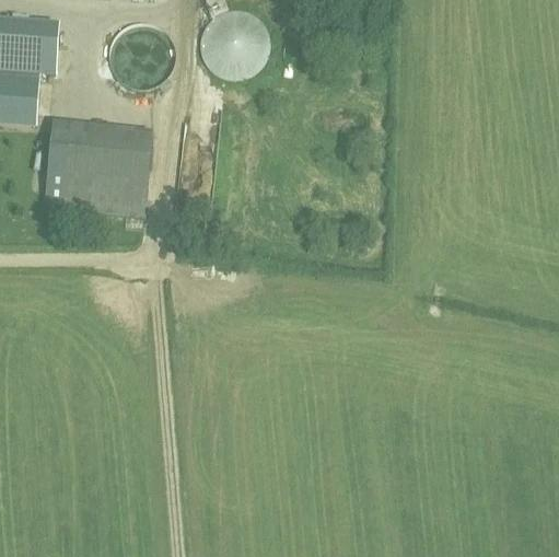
[(200,47),(202,57),(208,68),(216,74),(222,78),(231,80),(243,79),(253,74),(261,68),(267,61),(269,50),(268,39),(267,32),(264,24),(256,16),(246,12),(235,10),(224,13),(210,21),(202,31),(201,36),(200,47)]
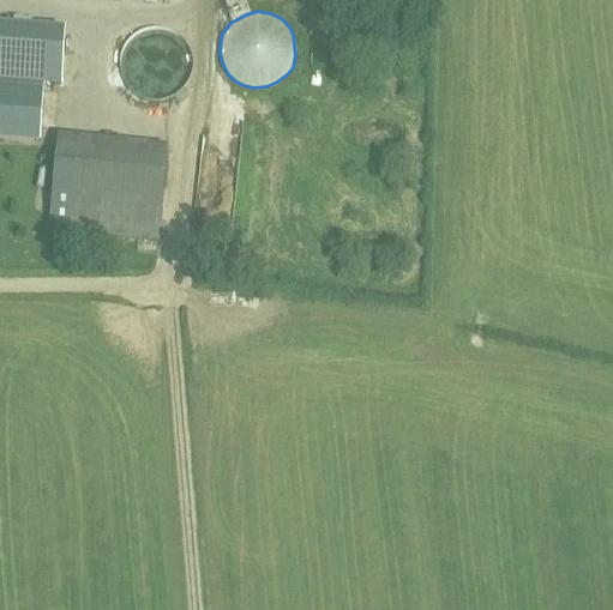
[(0,126),(41,130),(43,70),(47,24),(0,20),(0,126)]
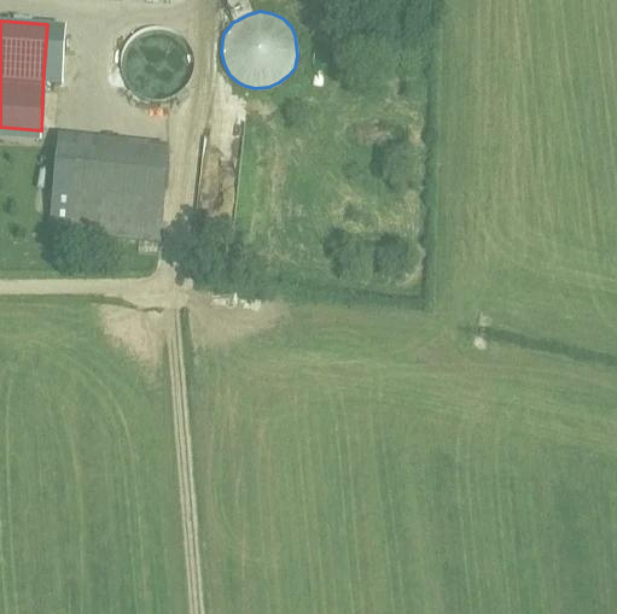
[(121,62),(123,75),(132,87),(141,95),(155,99),(168,97),(179,92),(187,82),(192,69),(192,53),(186,41),(178,31),(167,27),(153,24),(141,28),(129,37),(122,51),(121,62)]
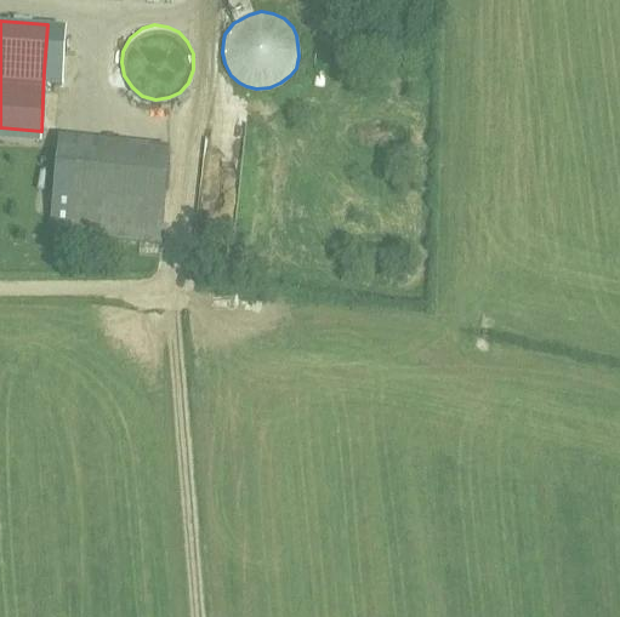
[(49,227),(160,239),(169,147),(61,135),(49,227)]
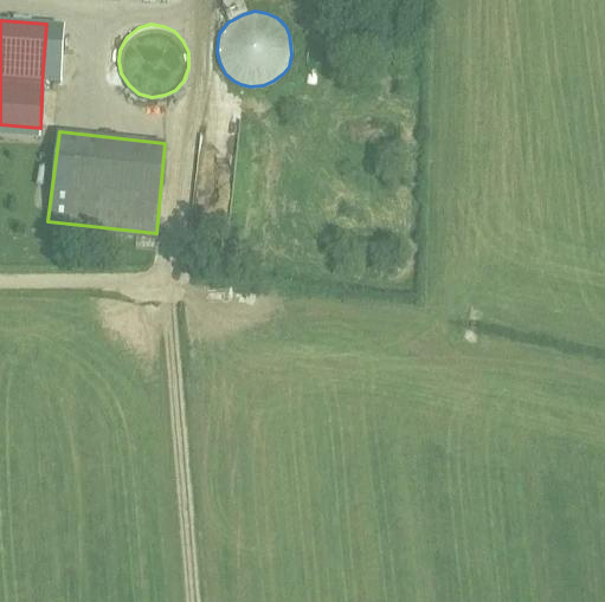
[(206,134),(205,193),(233,194),(235,135),(206,134)]
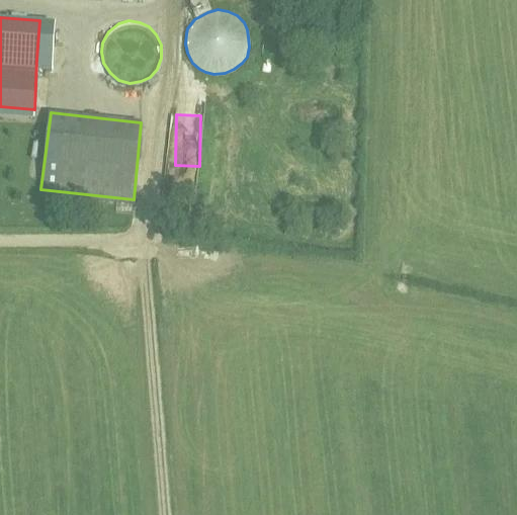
All buildings are outlined.
